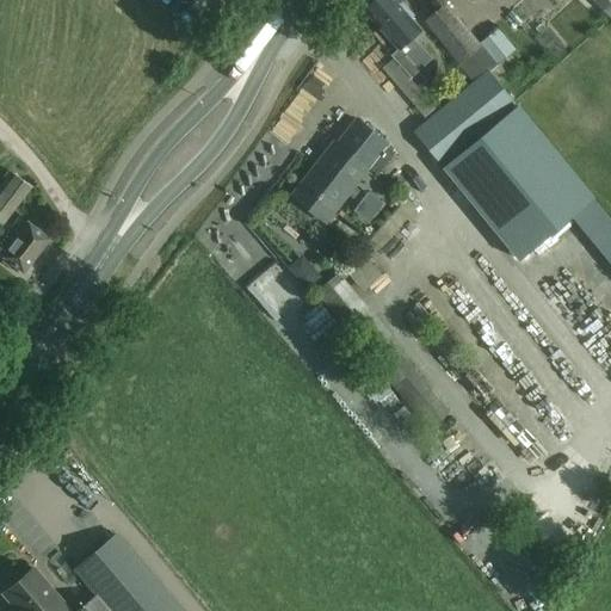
[(411,37),(419,29),(409,18),(413,14),(405,6),(403,7),(400,2),(401,0),(372,0),(363,10),(396,48),(389,54),(406,72),(423,57),(412,47),(415,43),(411,37)]
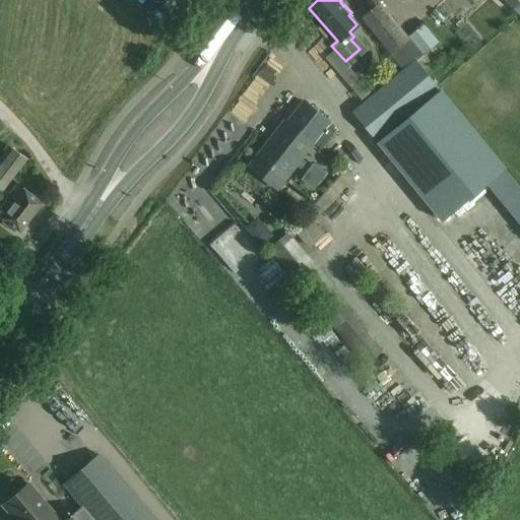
[(368,0),(366,2),(371,8),(375,13),(382,7),(376,0),(368,0)]
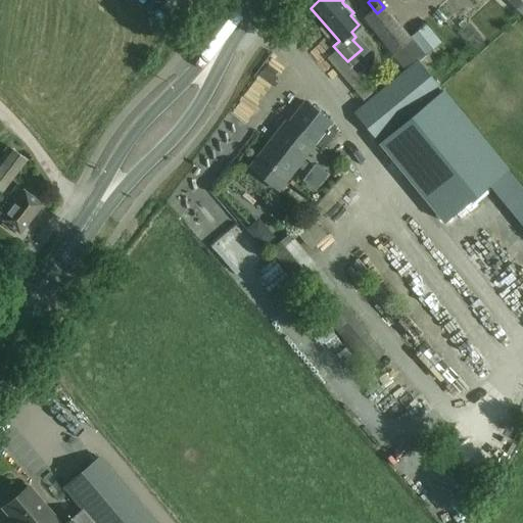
[(522,0),(506,0),(515,8),(522,0)]
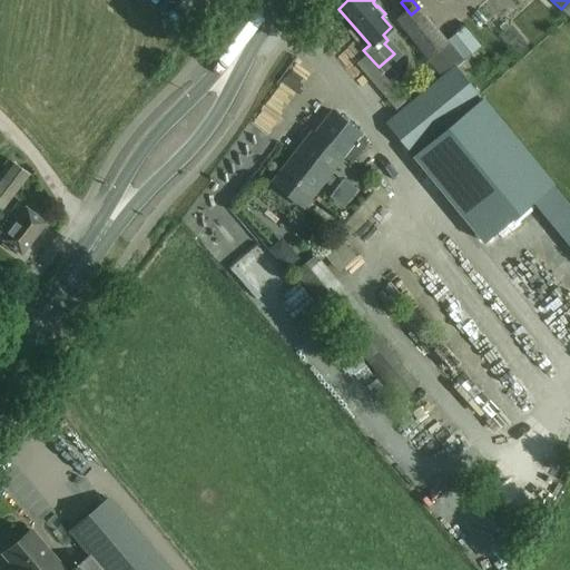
[(445,40),(419,8),(411,15),(406,9),(394,19),(441,76),(442,77),(454,66),(462,59),(445,40)]
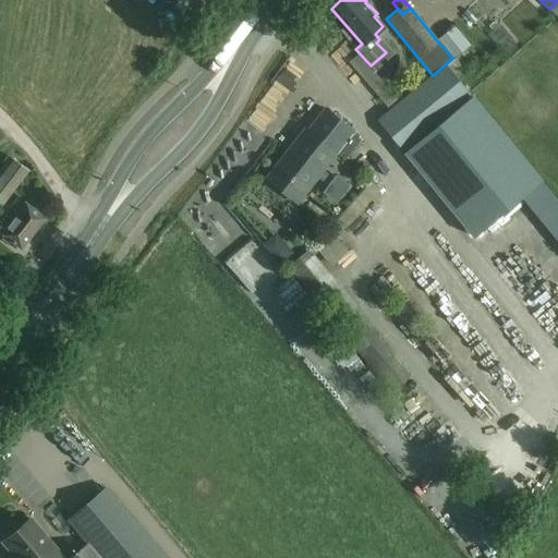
[(452,58),(469,45),(453,25),(436,39),(452,58)]
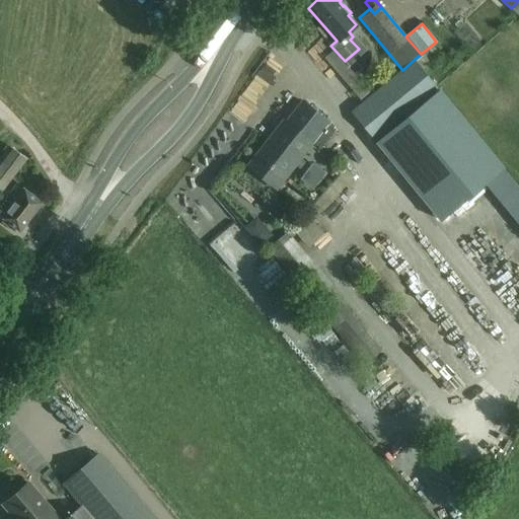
[(303,43),(319,33),(313,24),(298,32),(303,43)]
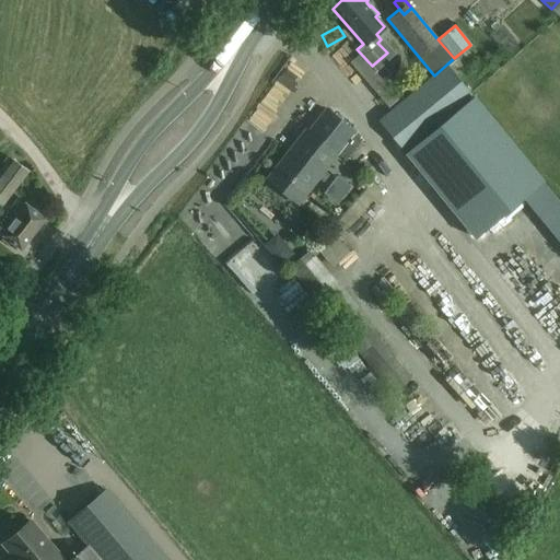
[(433,74),(377,120),(404,153),(475,238),(545,181),(475,95),(474,96),(446,65),(434,76),(433,74)]
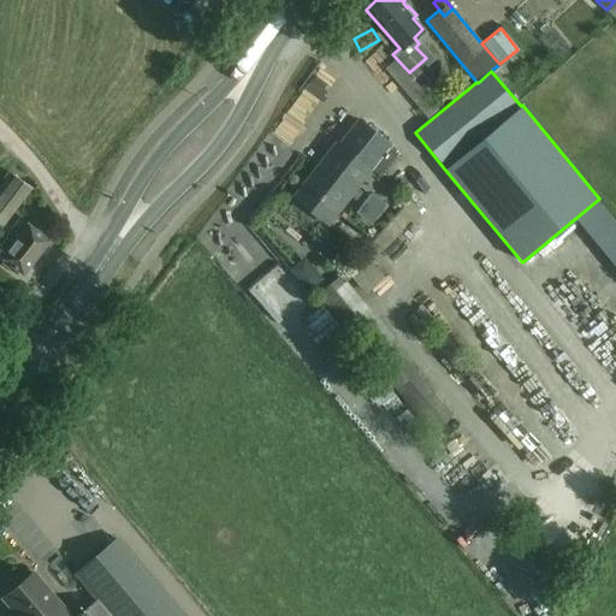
[(272,128),(289,141),(331,86),(314,72),(272,128)]
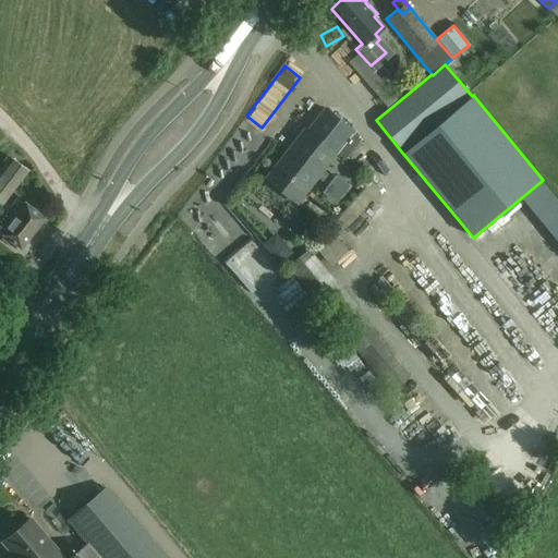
[(327,173),(323,170),(336,153),(344,157),(356,142),(350,134),(353,131),(326,109),(308,132),(305,130),(266,180),(296,203),(316,178),(322,181),(327,173)]
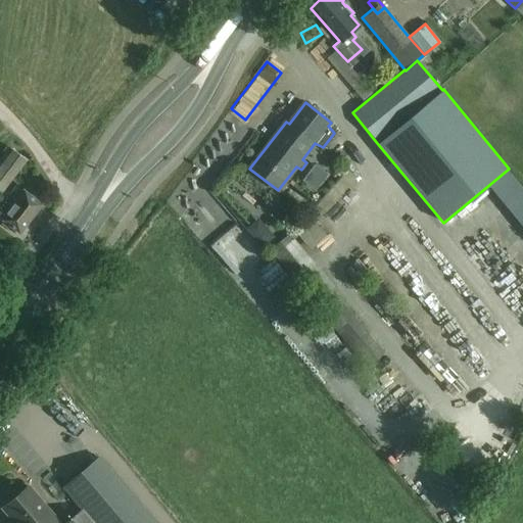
[(0,164),(0,191),(2,193),(27,160),(12,148),(0,164)]
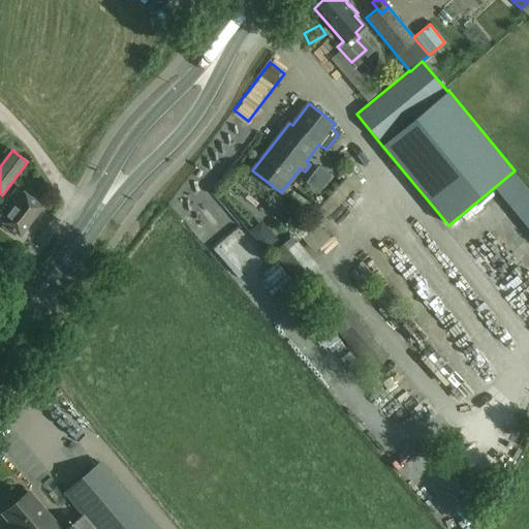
[(0,220),(21,236),(43,207),(18,186),(5,203),(0,198),(0,220)]
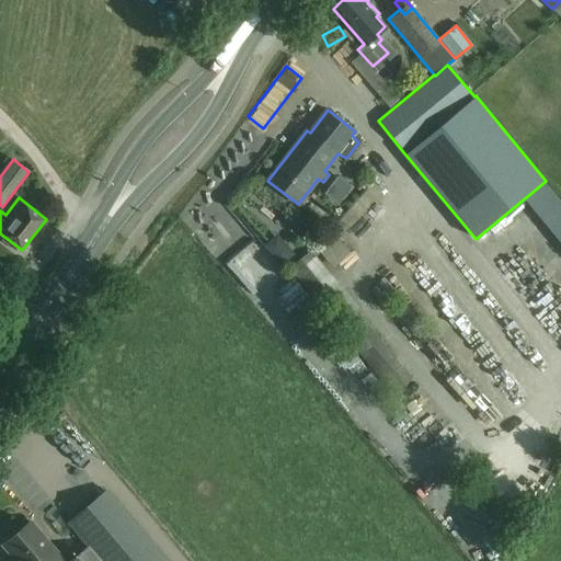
[(539,308),(549,298),(534,281),(547,270),(526,245),(514,256),(508,250),(497,261),(539,308)]
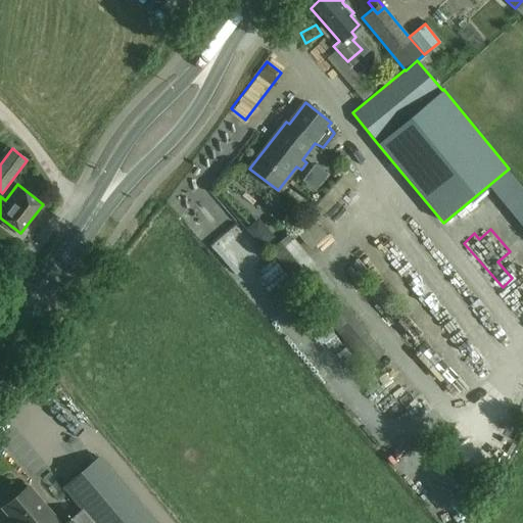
[(294,238),(292,239),(274,255),(315,304),(335,287),(294,238)]
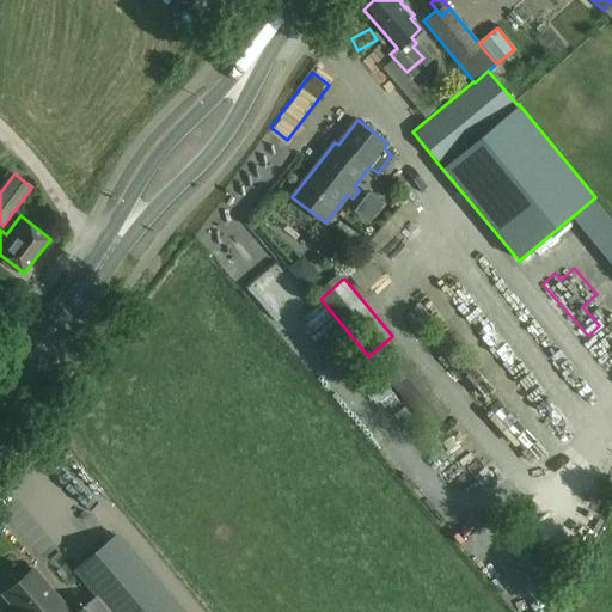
[(181,611),(117,536),(75,571),(97,597),(78,611),(69,611),(34,570),(4,595),(17,610),(13,611),(181,611)]
